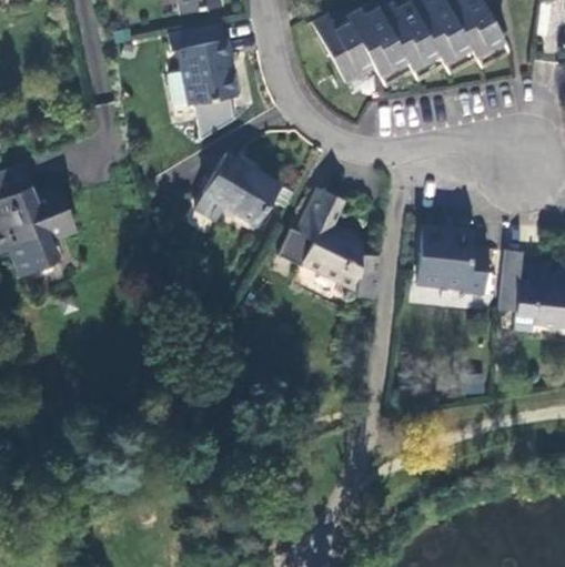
[(177,0),(181,14),(221,7),(219,0),(177,0)]
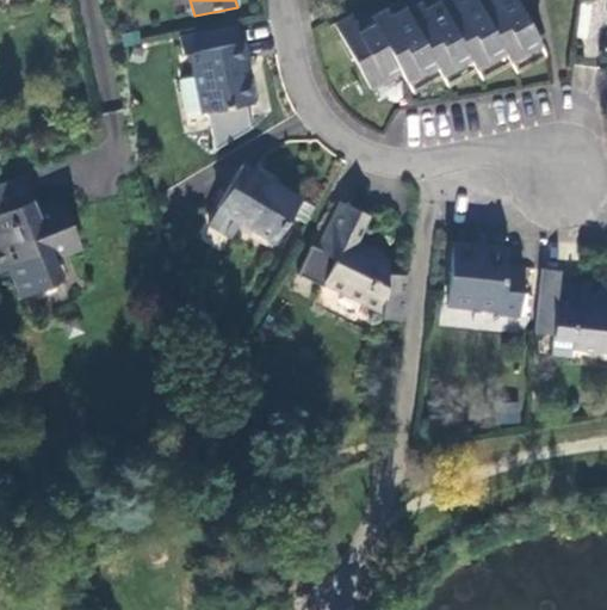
[(339,23),(369,90),(401,75),(404,82),(437,68),(439,76),(470,62),(474,69),(505,55),(509,62),(539,47),(516,0),(463,0),(459,2),(458,0),(443,0),(426,8),(422,2),(392,17),(388,8),(357,23),(353,16),(339,23)]
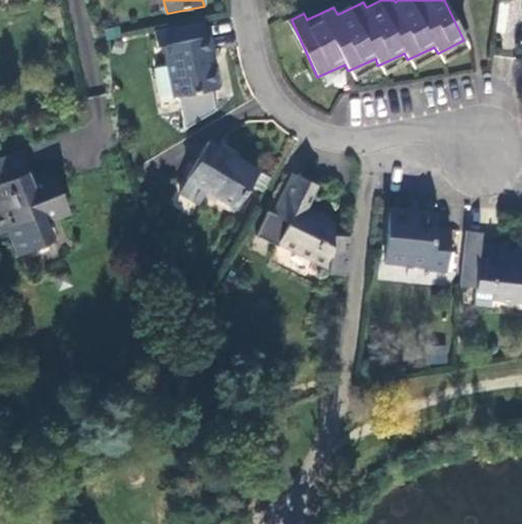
[(209,37),(206,22),(177,27),(182,44),(209,37)]
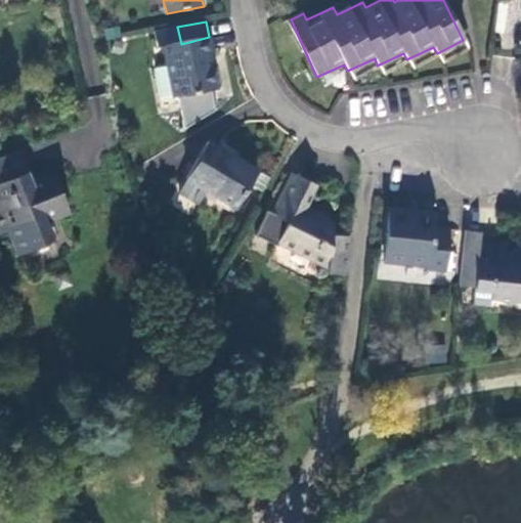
[(181,44),(177,27),(155,32),(158,48),(163,47),(175,99),(217,90),(209,55),(214,54),(210,37),(209,37),(181,44)]
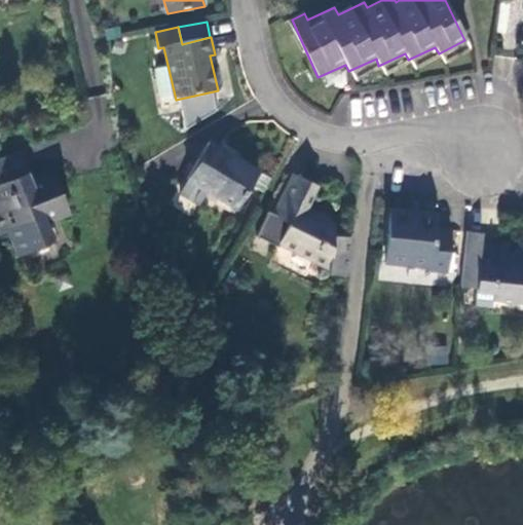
[(233,213),(257,173),(210,143),(187,184),(204,194),(208,196),(204,202),(229,216),(231,212),(233,213)]
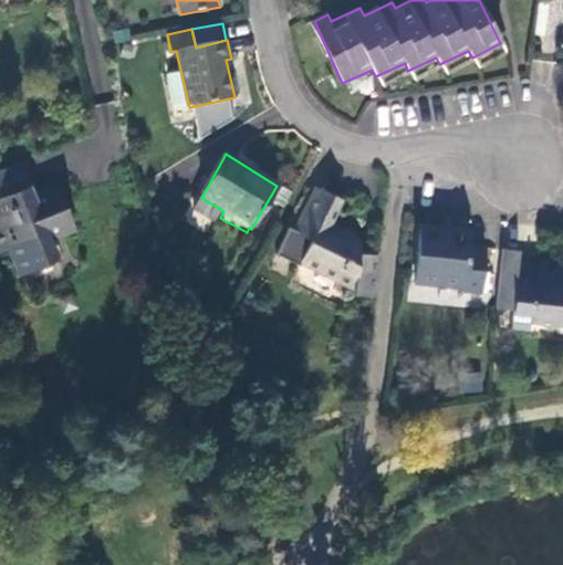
[(34,189),(24,165),(0,175),(0,192),(3,201),(0,202),(0,238),(6,252),(13,249),(24,275),(63,260),(55,240),(79,229),(60,185),(38,195),(35,196),(35,197),(29,199),(27,192),(34,189)]
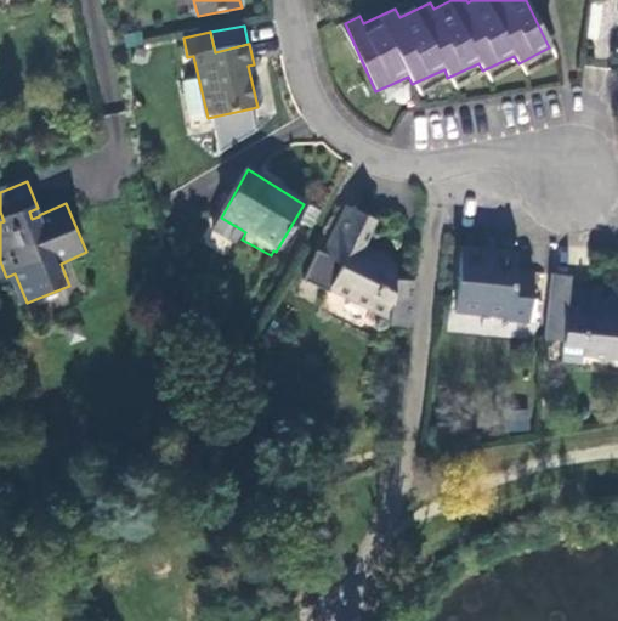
[(390,325),(412,327),(415,300),(417,282),(397,281),(397,269),(363,252),(378,221),(349,207),(324,258),(344,266),(332,291),(391,319),(390,325)]
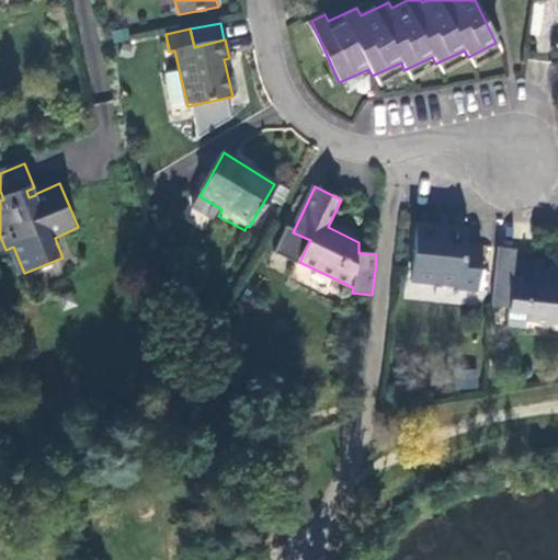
[(35,194),(37,193),(34,187),(26,191),(29,197),(35,195),(35,194)]
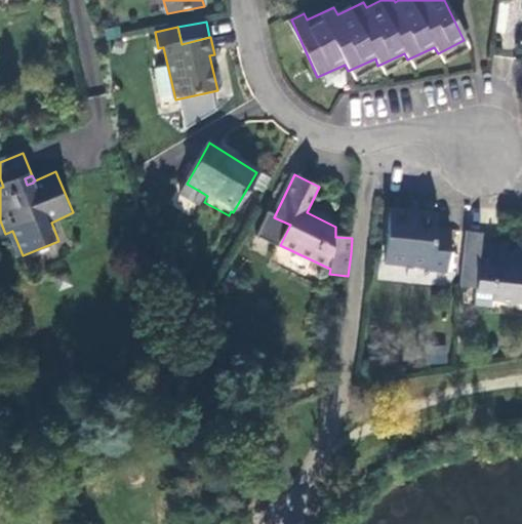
[(197,207),(204,194),(187,184),(178,196),(197,207)]
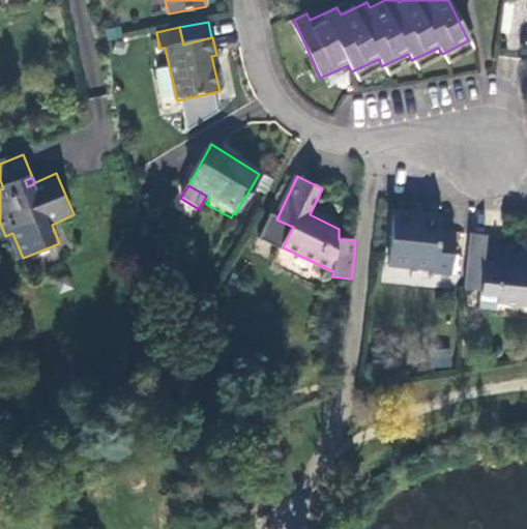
[(439,233),(441,217),(396,212),(389,264),(433,269),(433,272),(450,274),(455,235),(439,233)]
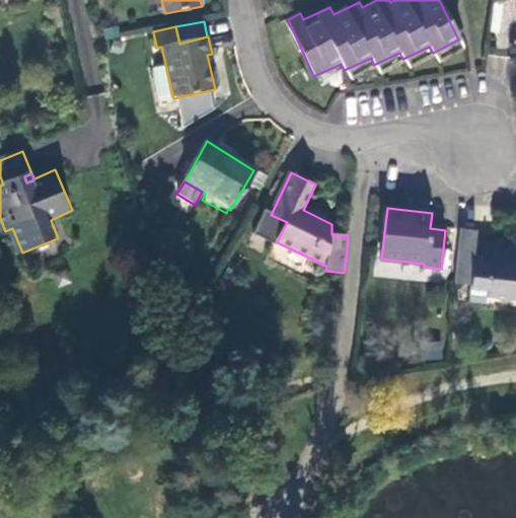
[(475,231),(460,230),(458,251),(473,252),(474,248),(475,231)]
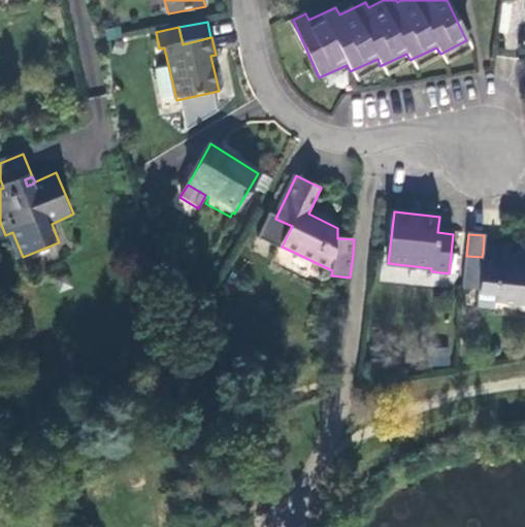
[(482,257),(466,256),(463,289),(479,290),(496,292),(495,301),(524,304),(524,248),(519,248),(518,257),(483,253),(482,257)]
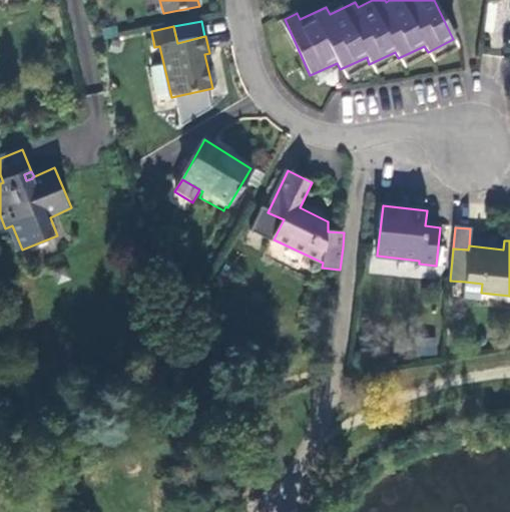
[(480,304),(481,293),(482,284),(465,282),(462,302),(480,304)]
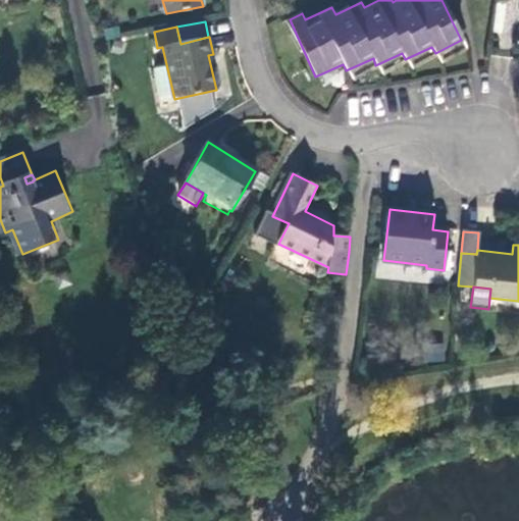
[(444,345),(424,347),(426,362),(446,360),(444,345)]
